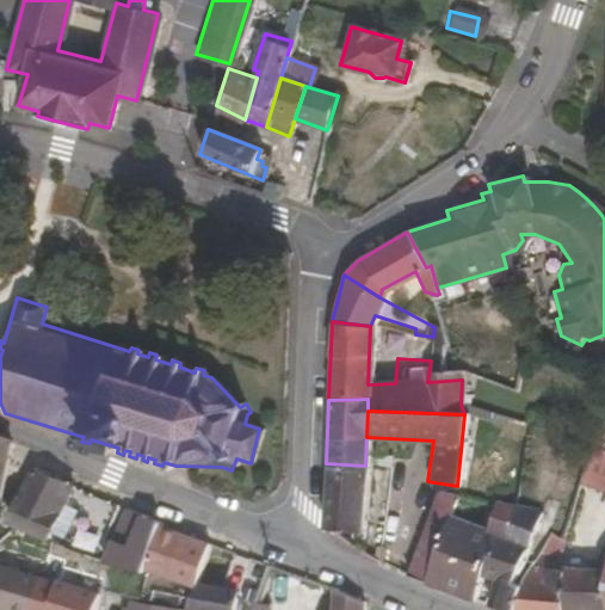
[(604,491),(604,485),(604,453),(587,447),(576,486),(603,494),(604,491)]
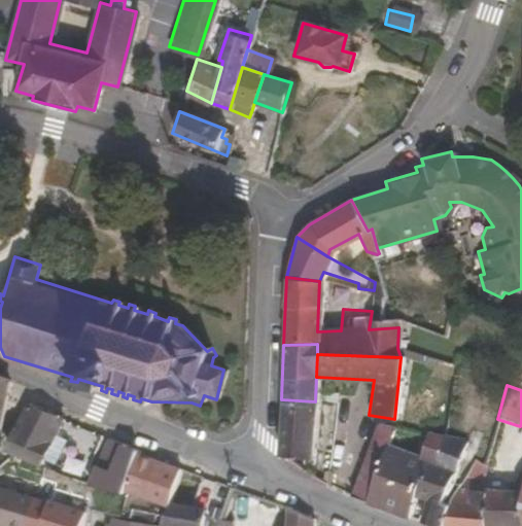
[(281,399),(280,456),(313,458),(315,401),(281,399)]
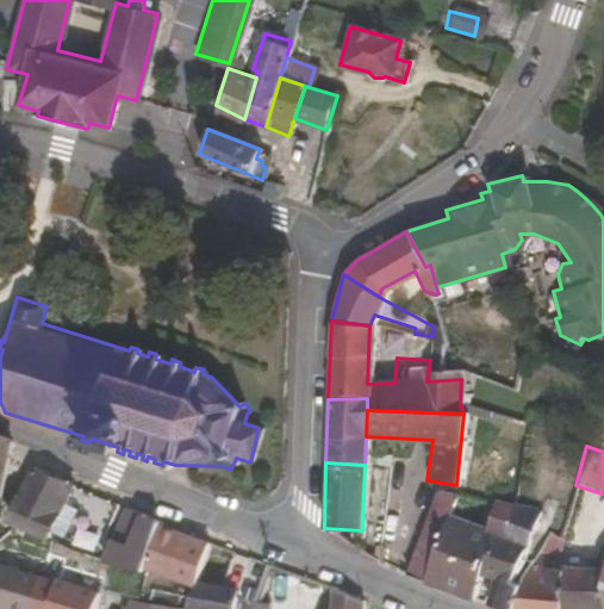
[(30,468),(5,520),(10,522),(47,538),(50,532),(63,538),(76,508),(63,502),(70,485),(30,468)]
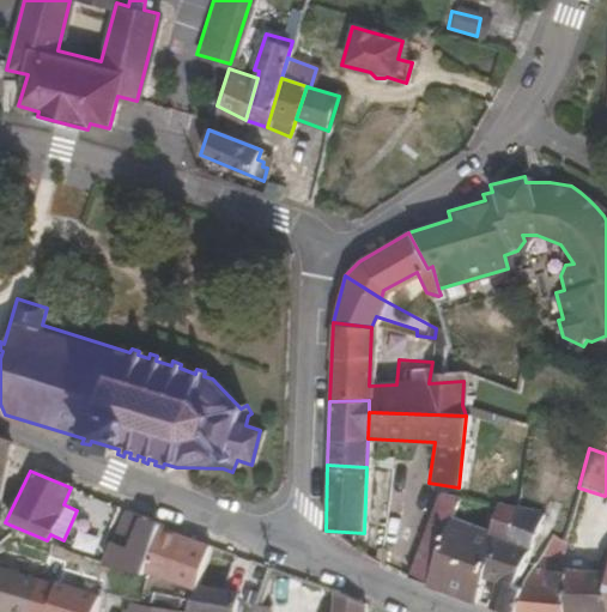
[(431,521),(459,498),(460,497),(433,494),(431,521)]
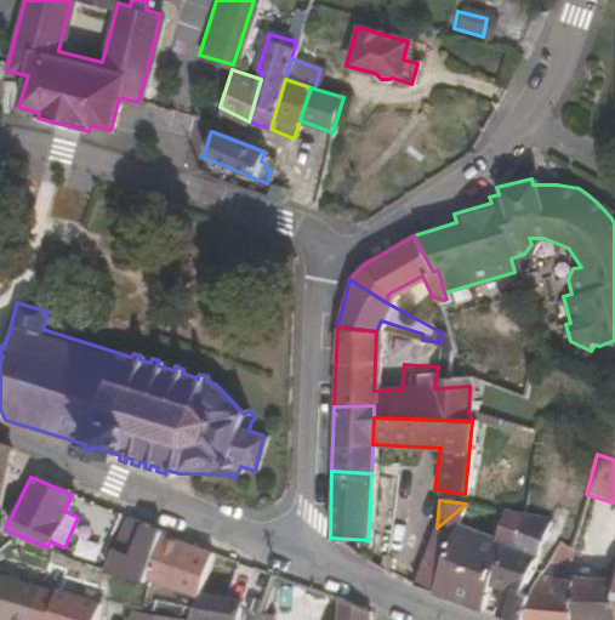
[(465,505),(437,528),(430,592),(479,609),(488,587),(506,535),(518,540),(523,515),(495,510),(493,533),(462,523),(465,505)]
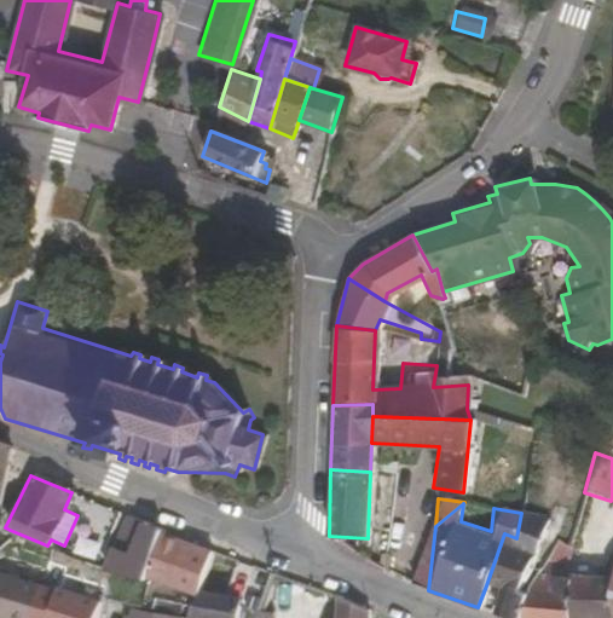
[(493,613),(505,617),(520,617),(526,588),(545,517),(521,513),(516,538),(504,533),(486,585),(498,589),(493,613)]
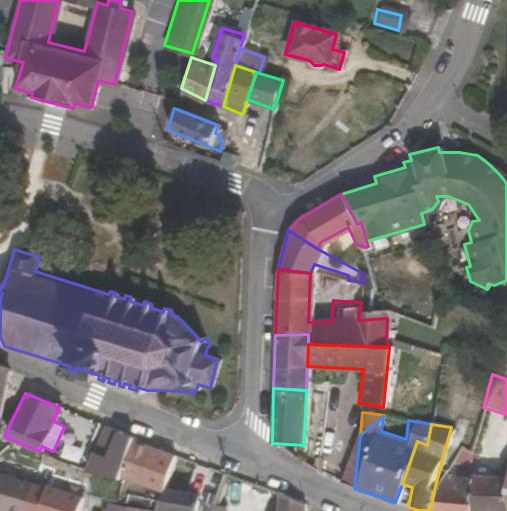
[(132,438),(104,426),(89,469),(120,479),(131,441),(132,438)]
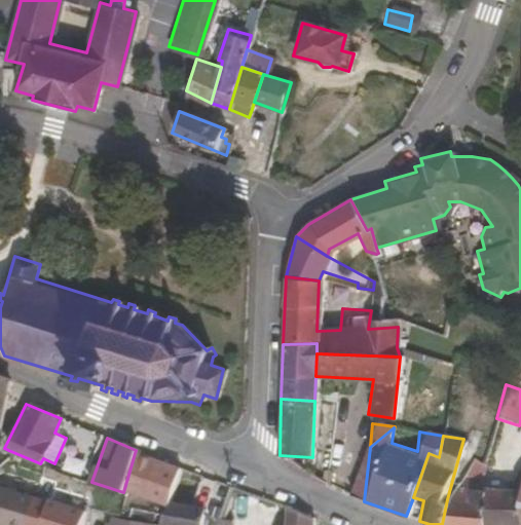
[(123,492),(165,503),(178,467),(135,453),(123,492)]
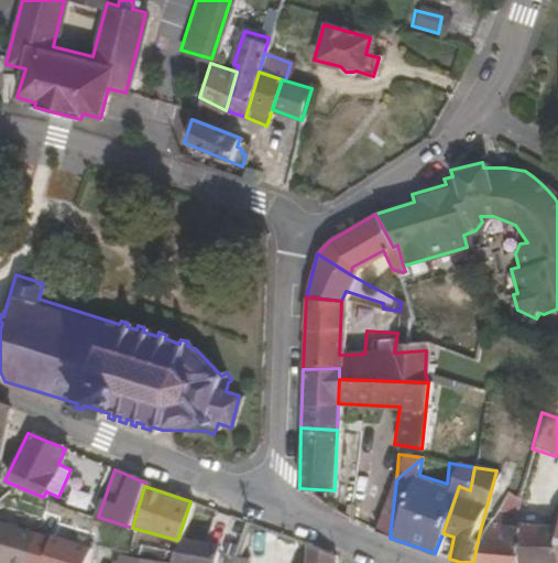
[(540,562),(544,524),(507,522),(515,497),(504,491),(479,536),(473,562),(540,562)]
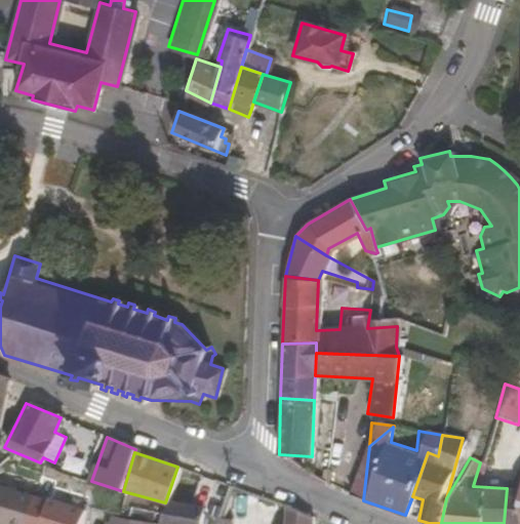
[(228,484),(177,467),(165,502),(203,509),(202,514),(206,515),(217,517),(228,484)]
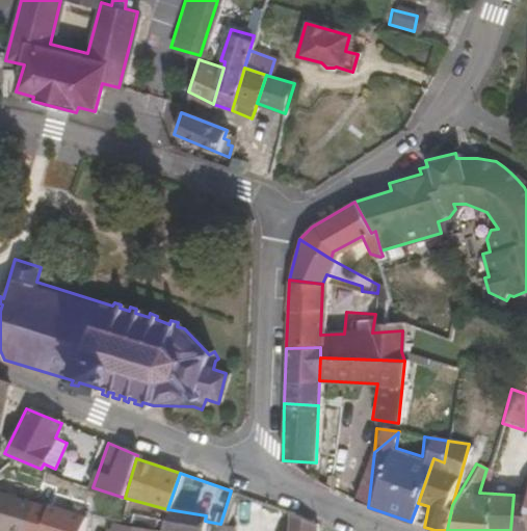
[(524,530),(526,501),(526,495),(514,495),(510,530),(524,530)]
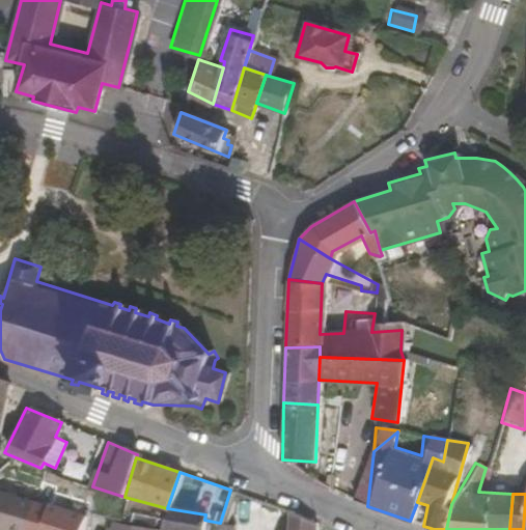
[(44,495),(35,513),(55,522),(63,503),(44,495)]
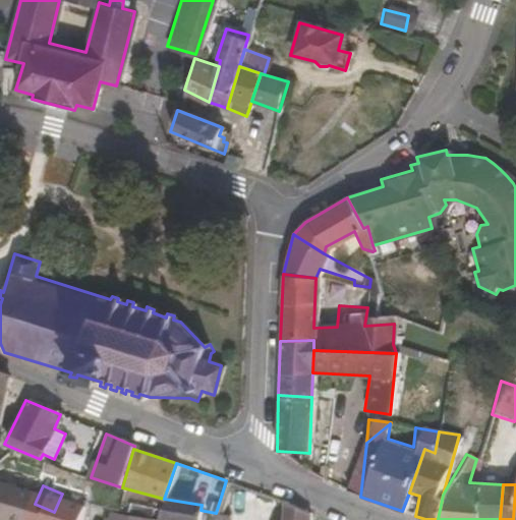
[(188,519),(192,508),(201,510),(202,505),(164,499),(160,511),(162,511),(159,519),(188,519)]
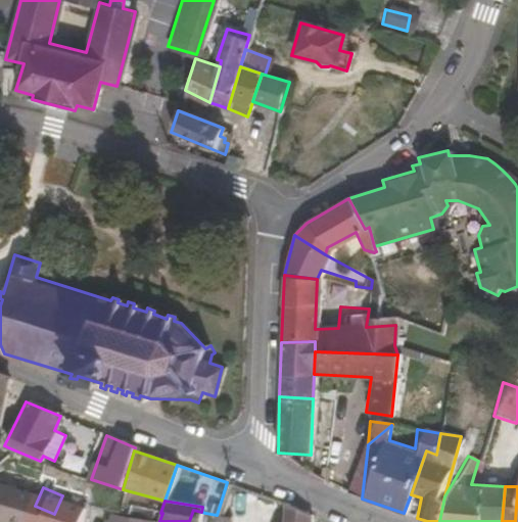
[(310,521),(310,515),(284,502),(283,521),(310,521)]
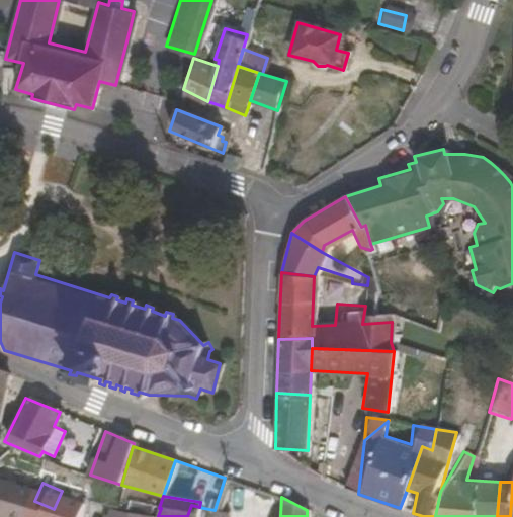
[(80,516),(84,502),(70,499),(65,516),(80,516)]
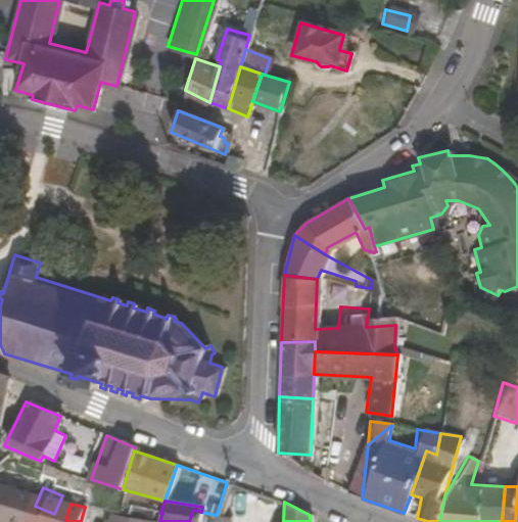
[(201,512),(193,510),(189,521),(209,521),(205,513),(201,512)]
